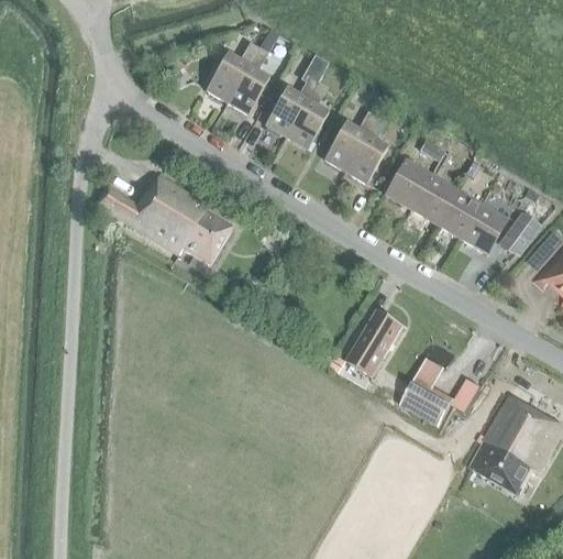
[(225,101),(257,46),(249,42),(238,61),(225,54),(206,89),(225,101)]
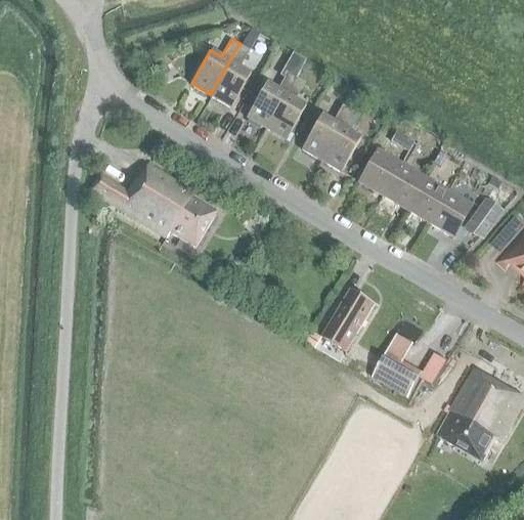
[(238,67),(249,48),(239,43),(210,94),(229,105),(250,73),(238,67)]
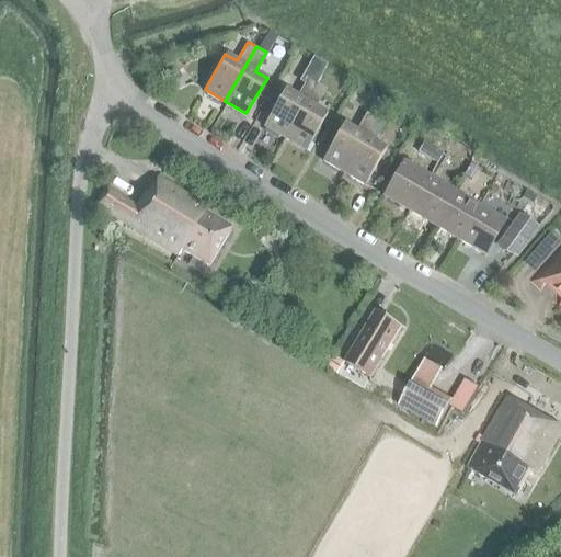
[(284,135),(316,81),(327,63),(312,54),(298,79),(304,81),(296,94),(285,88),(263,123),(284,135)]
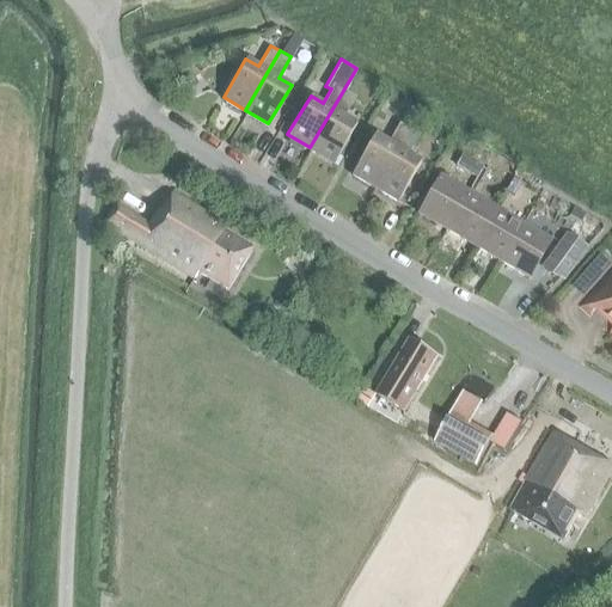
[(354,94),(344,89),(310,147),(332,161),(355,122),(343,115),(354,94)]
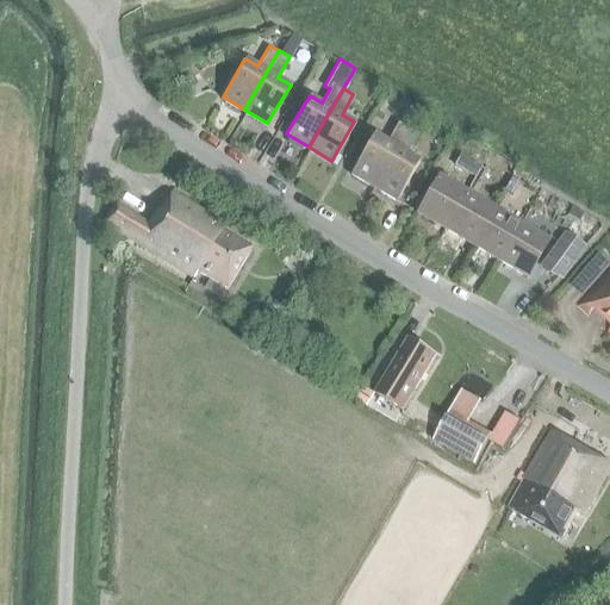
[(373,185),(408,126),(397,120),(386,141),(373,133),(350,172),(373,185)]
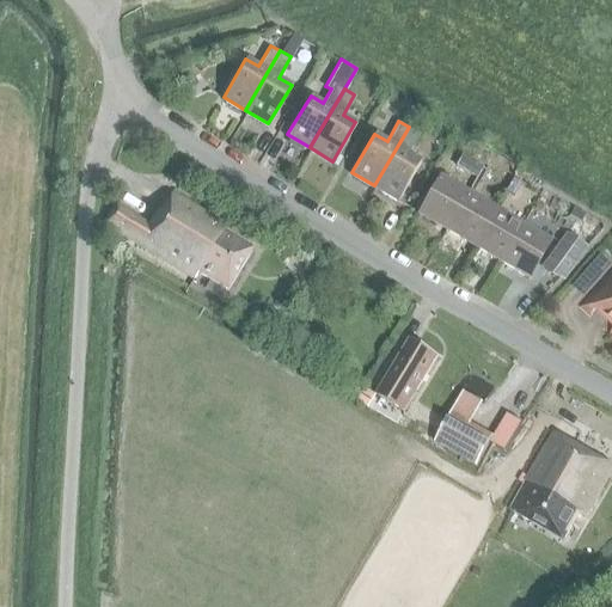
[(409,127),(374,185),(397,198),(420,159),(408,152),(418,133),(409,127)]
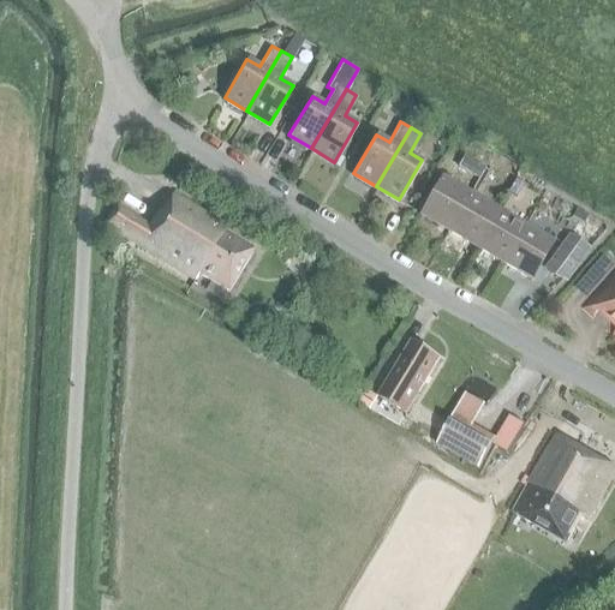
[(458,163),(479,175),(484,165),(464,154),(458,163)]
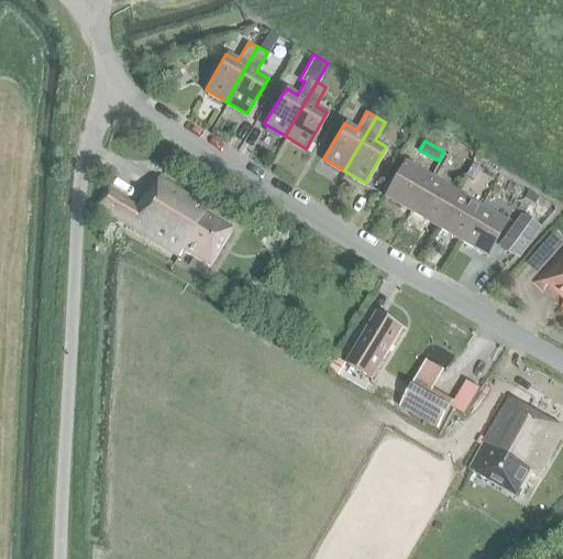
[(410,208),(430,174),(404,159),(384,194),(410,208)]
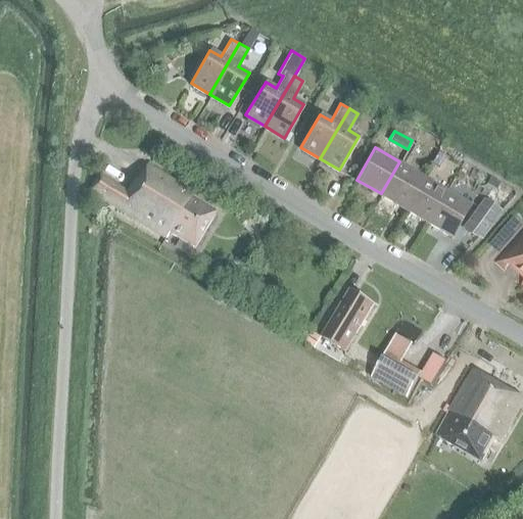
[(405,207),(423,175),(399,161),(381,193),(405,207)]
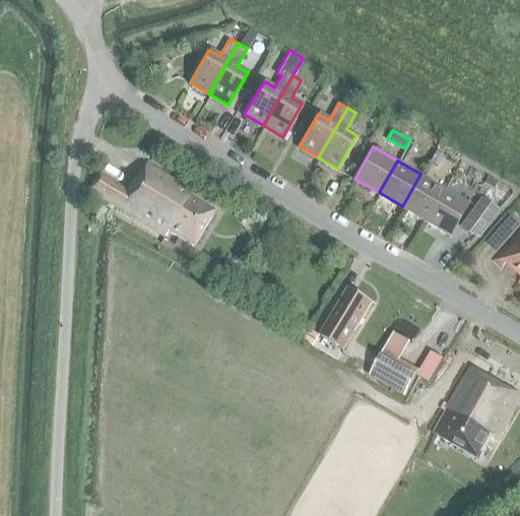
[(191,190),(145,162),(137,174),(135,173),(126,188),(99,171),(88,187),(164,234),(167,229),(191,244),(213,208),(189,193),(191,190)]
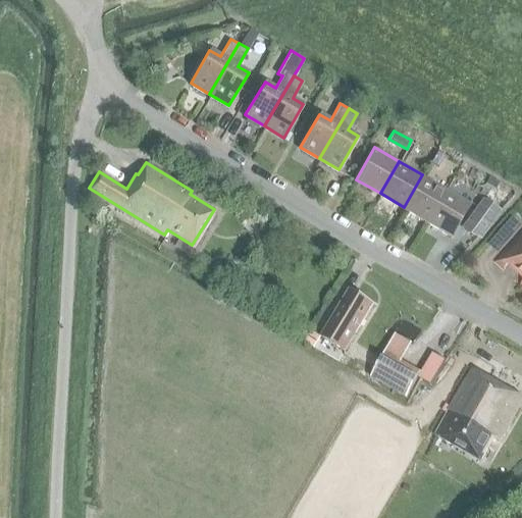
[(426,220),(446,188),(422,174),(404,207),(426,220)]
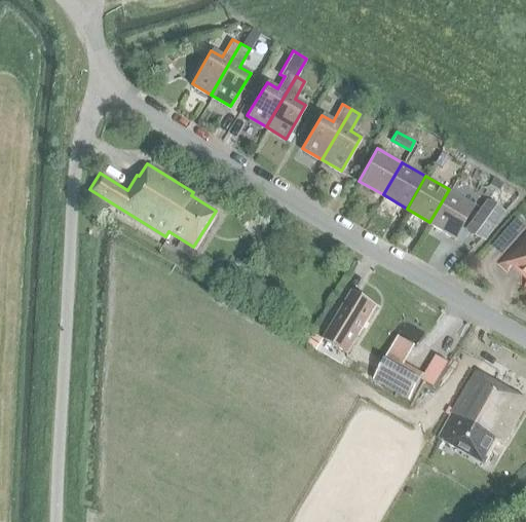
[(449,189),(429,222),(454,236),(473,203),(449,189)]
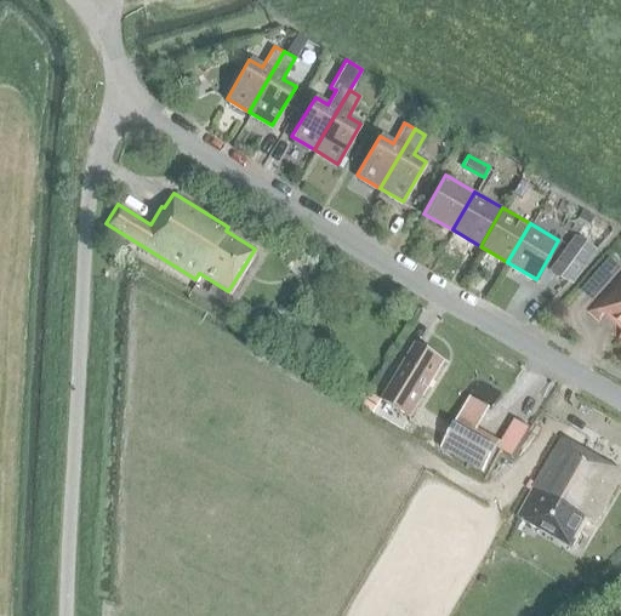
[(592,247),(579,238),(554,272),(568,281),(592,247)]
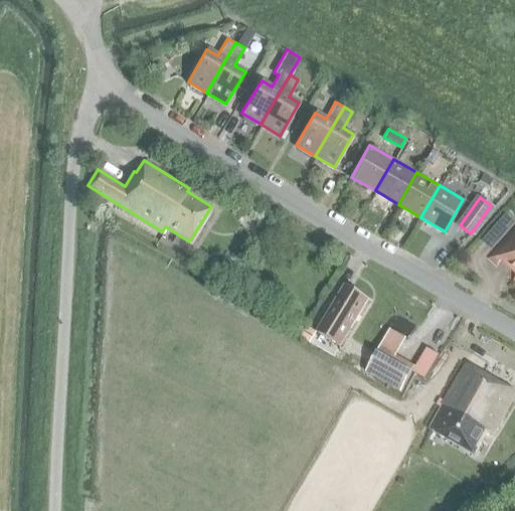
[(514,226),(490,256),(497,262),(503,254),(514,265),(514,275),(514,277),(514,226)]
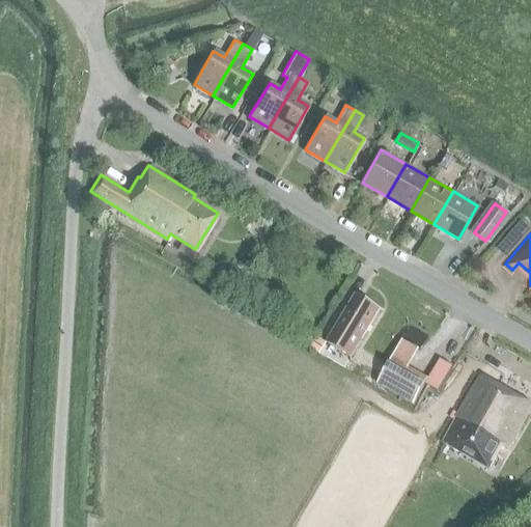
[(235,289),(246,296),(255,281),(245,274),(235,289)]
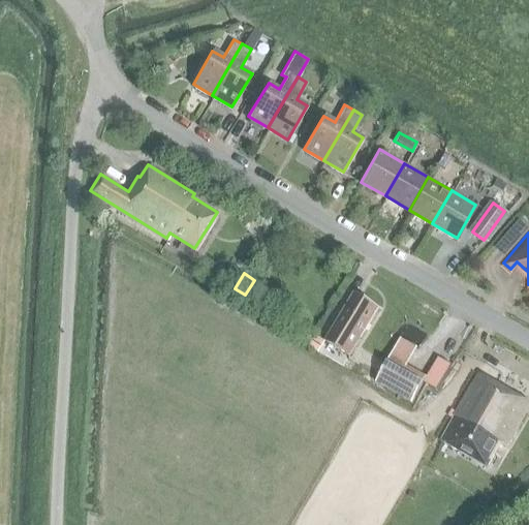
[(349,351),(378,305),(354,290),(336,320),(337,320),(327,337),(349,351)]
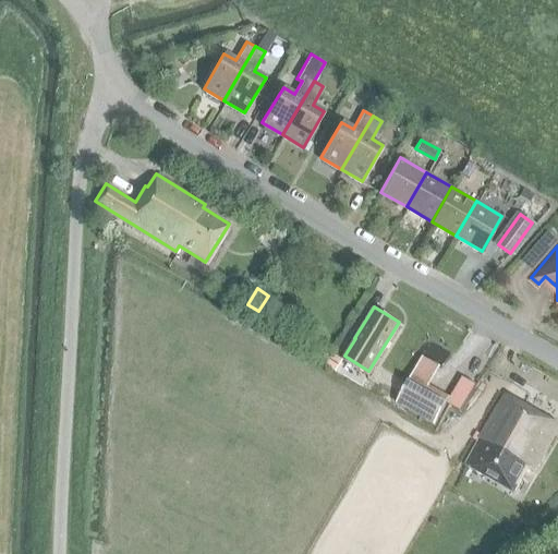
[(335,369),(342,358),(330,349),(323,361),(335,369)]
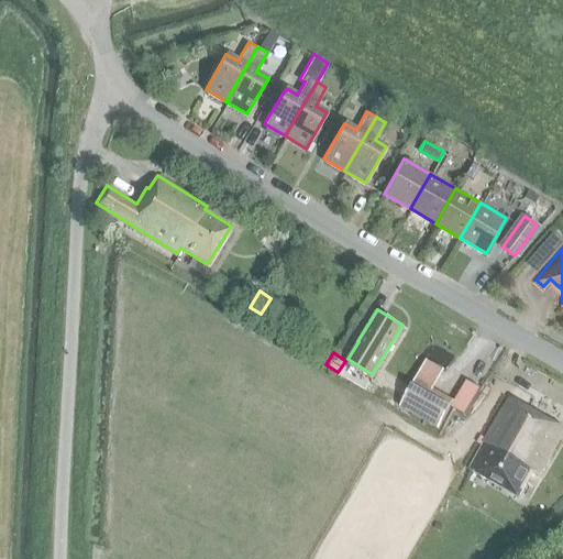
[(437,426),(450,404),(452,399),(415,376),(399,403),(437,426)]
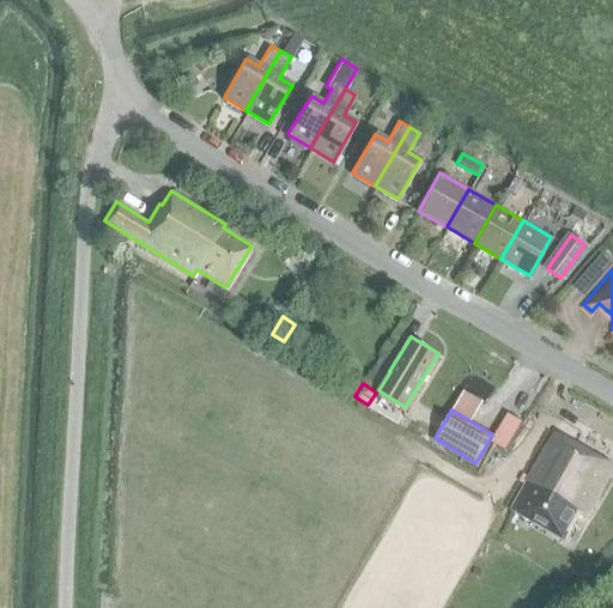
[(507,411),(492,435),(490,439),(504,449),(521,419),(507,411)]
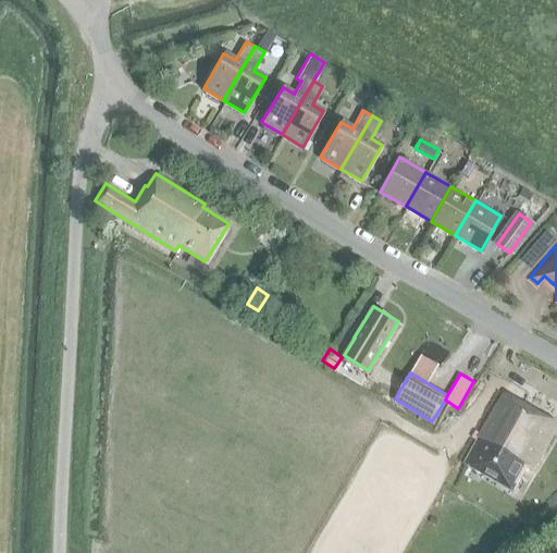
[(530,466),(556,420),(503,391),(462,462),(511,489),(525,464),(530,466)]
